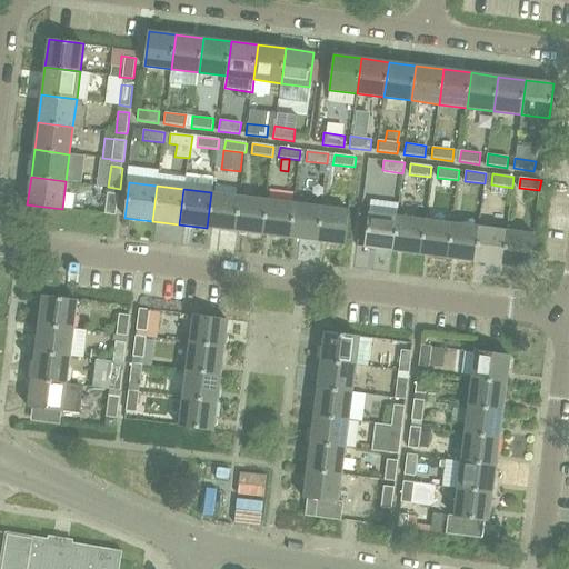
[(211,192),(207,228),(235,231),(239,196),(211,192)]
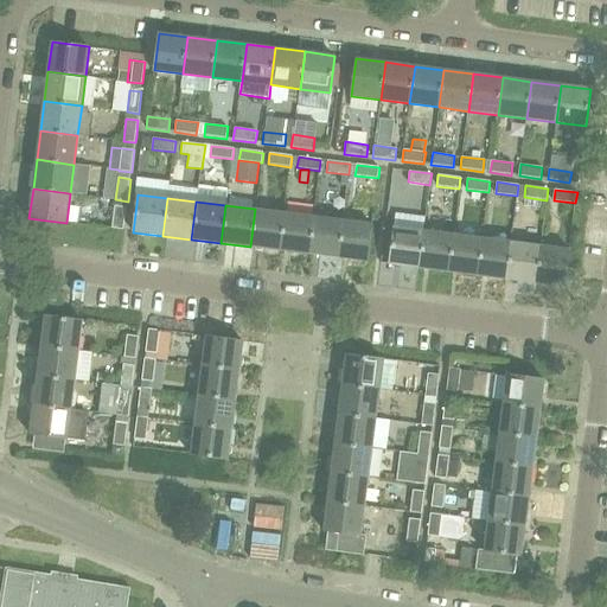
[(113,229),(123,230),(126,209),(115,206),(113,229)]
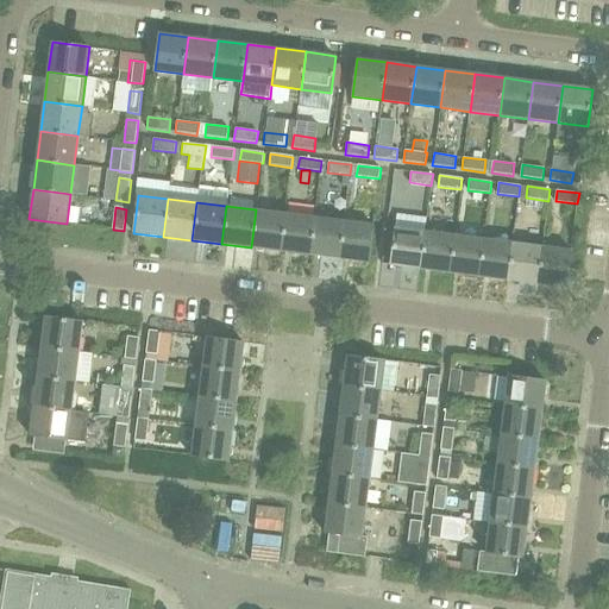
[(251,248),(281,251),(286,213),(256,209),(251,248)]
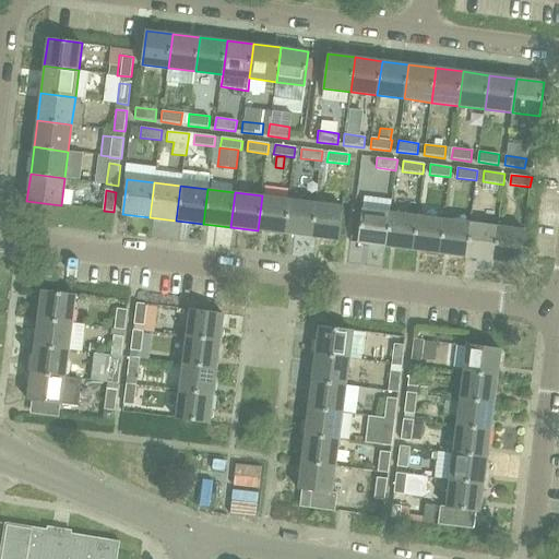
[(285,234),(289,199),(262,195),(258,230),(285,234)]
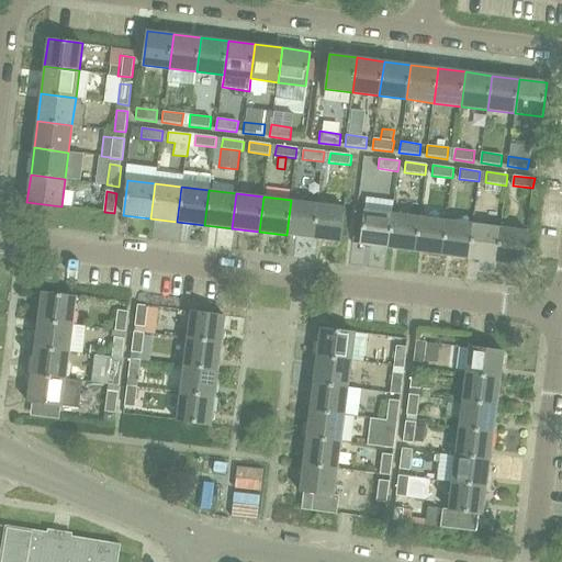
[(287,235),(314,238),(318,204),(291,200),(287,235)]
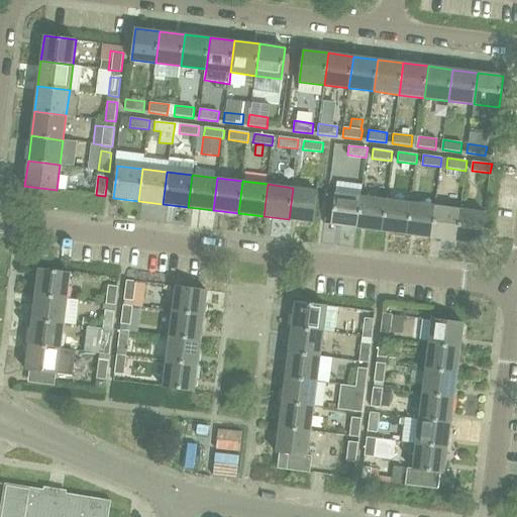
[(289,219),(314,223),(318,191),(293,188),(289,219)]
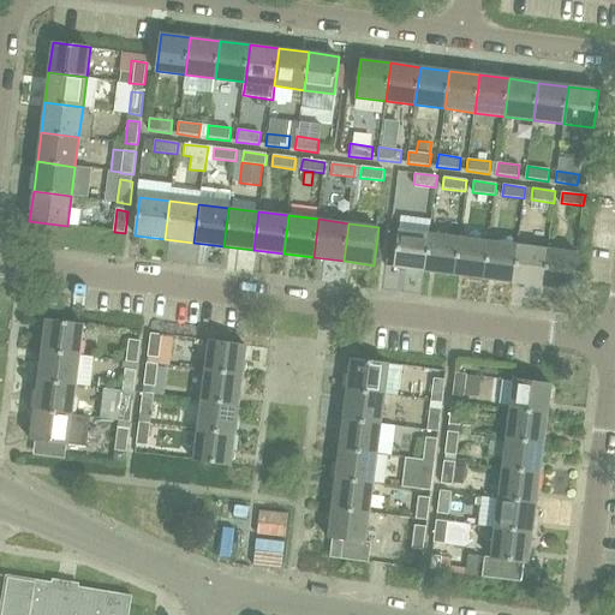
[(394,268),(424,272),(429,234),(399,230),(394,268)]
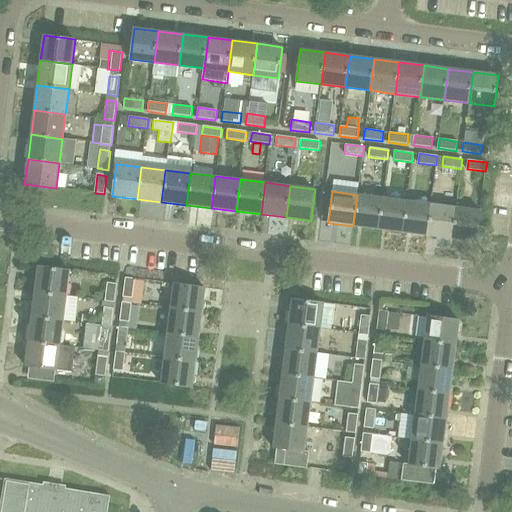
[(378,229),(382,198),(357,195),(353,226),(378,229)]
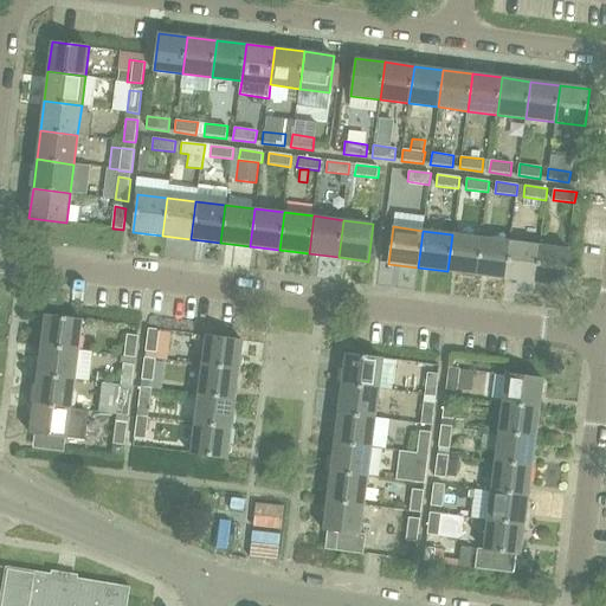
[(447,271),(477,275),(482,238),(452,234),(447,271)]
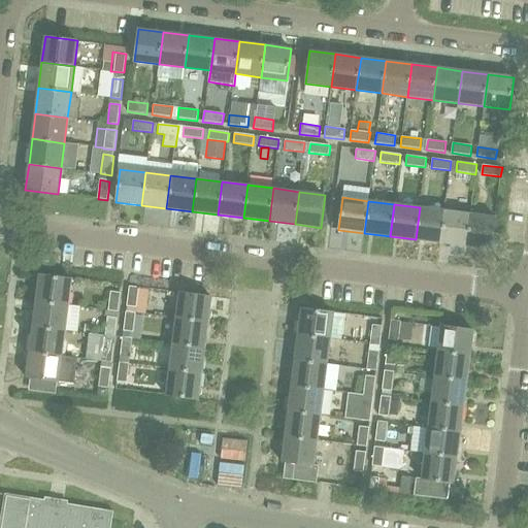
[(444,210),(420,207),(416,239),(440,243),(444,210)]
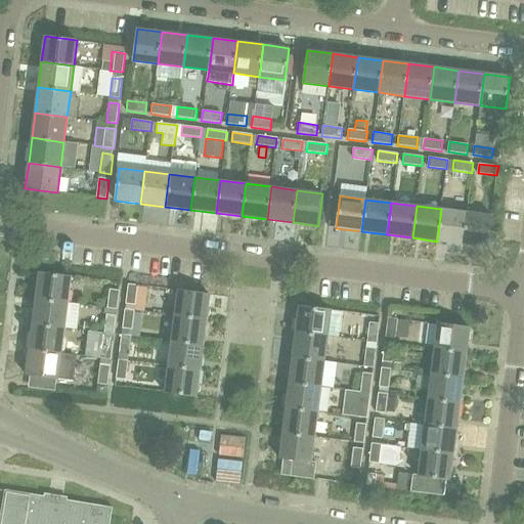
[(437,242),(463,245),(467,212),(441,209),(437,242)]
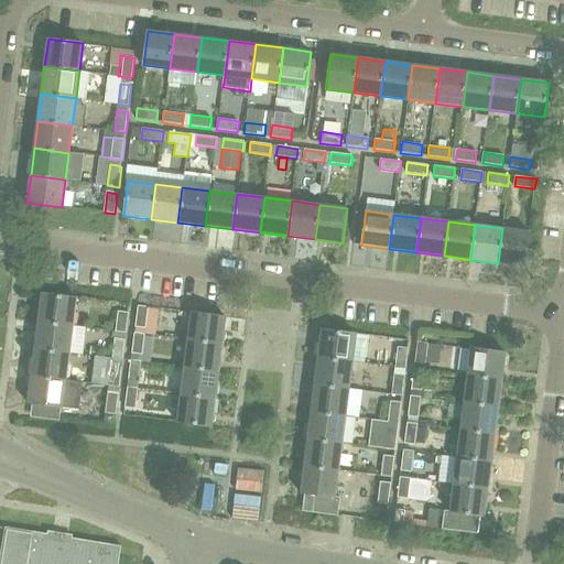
[(525,267),(530,231),(502,228),(498,263),(525,267)]
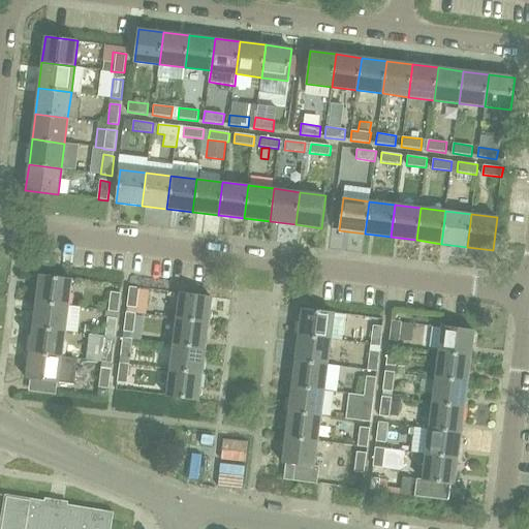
[(36,301),(68,305),(71,279),(39,276),(36,301)]
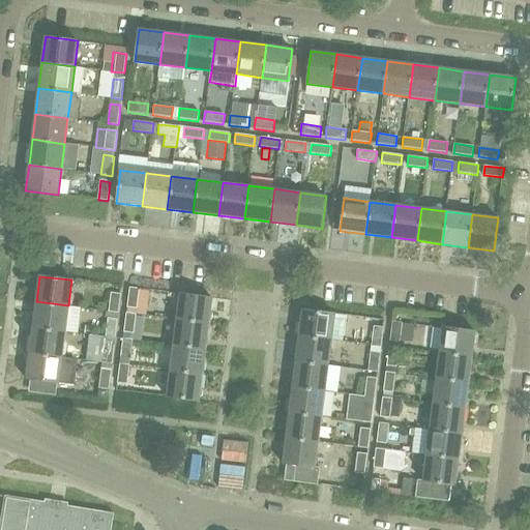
[(130,288),(128,306),(138,307),(140,289),(130,288)]
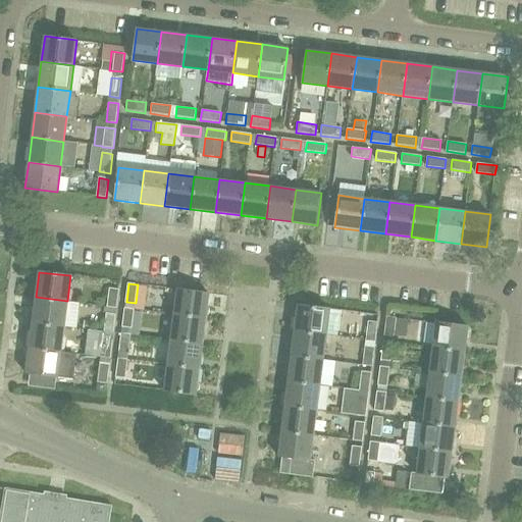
[(108,307),(117,308),(119,290),(110,289),(108,307)]
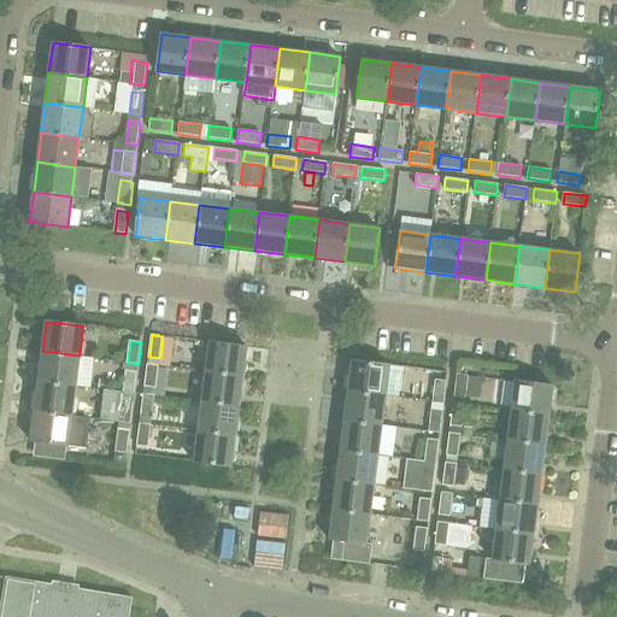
[(210,342),(205,372),(244,377),(247,347),(210,342)]
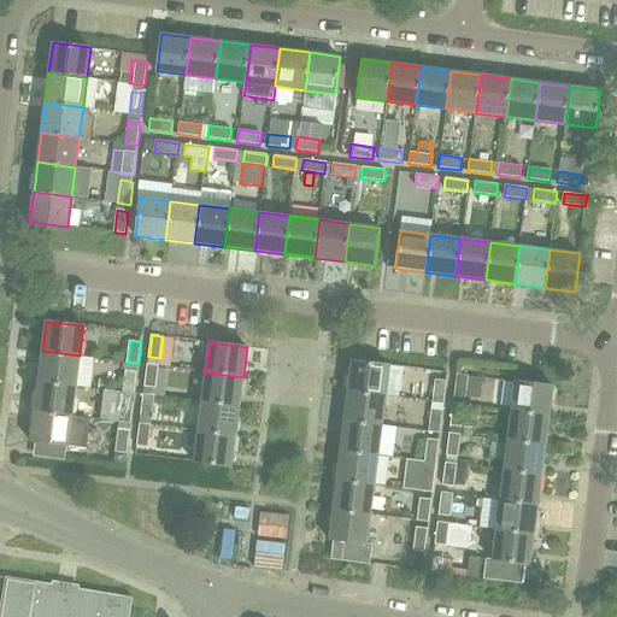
[(76,386),(80,356),(42,351),(39,381),(76,386)]
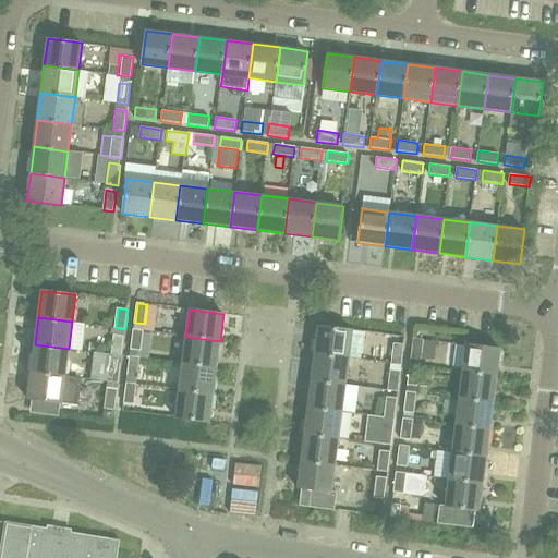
[(318,326),(315,353),(349,358),(352,330),(318,326)]
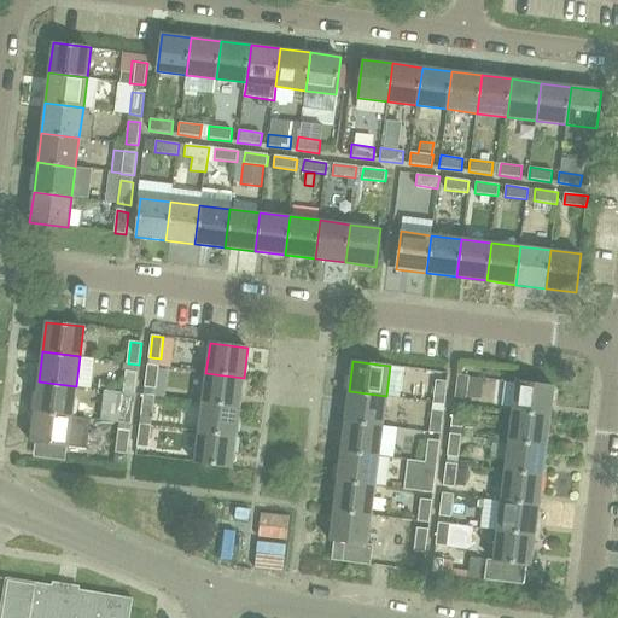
[(156,389),(158,368),(158,366),(149,365),(145,386),(156,389)]
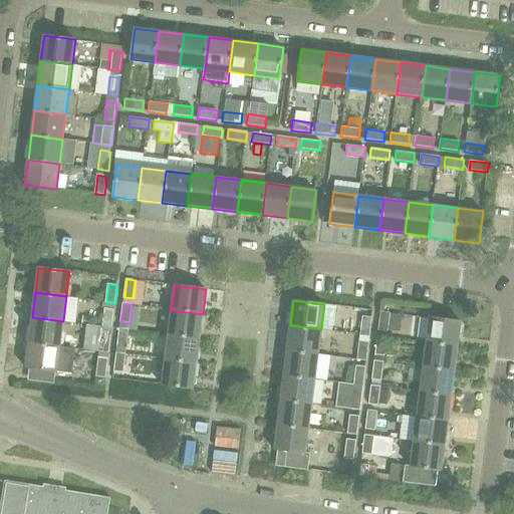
[(112,327),(114,309),(104,308),(101,326),(112,327)]
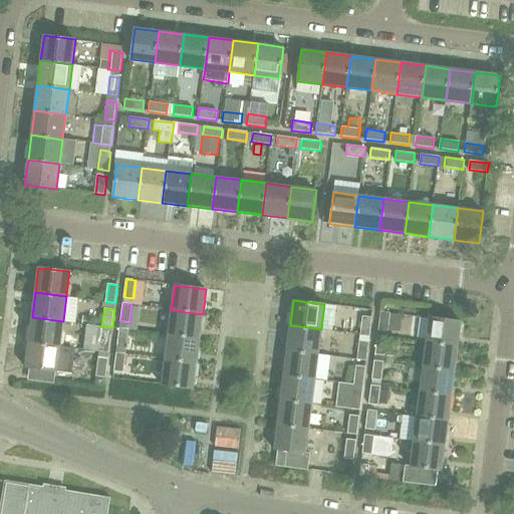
[(199,339),(203,314),(171,310),(168,335),(199,339)]
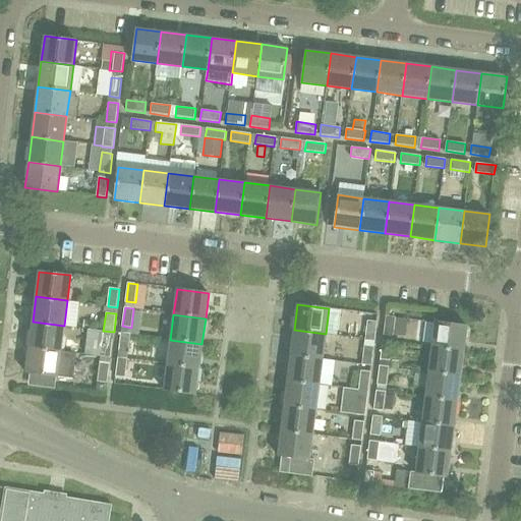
[(386,316),(384,335),(393,336),(396,317),(386,316)]
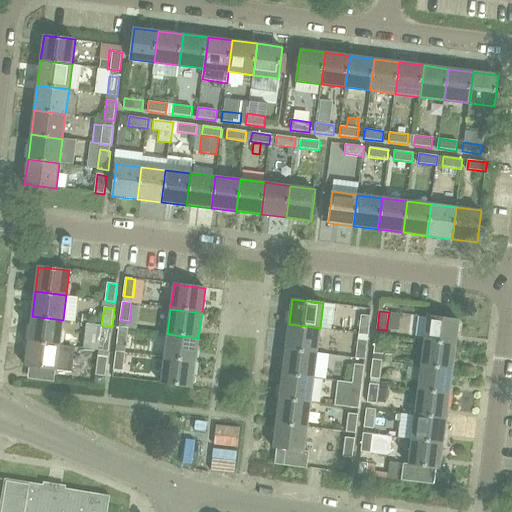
[(90,316),(83,315),(82,322),(89,323),(90,316)]
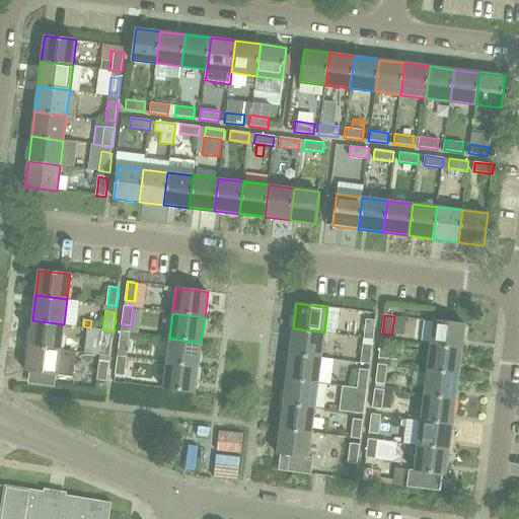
[(373,340),(376,320),(366,319),(364,339),(373,340)]
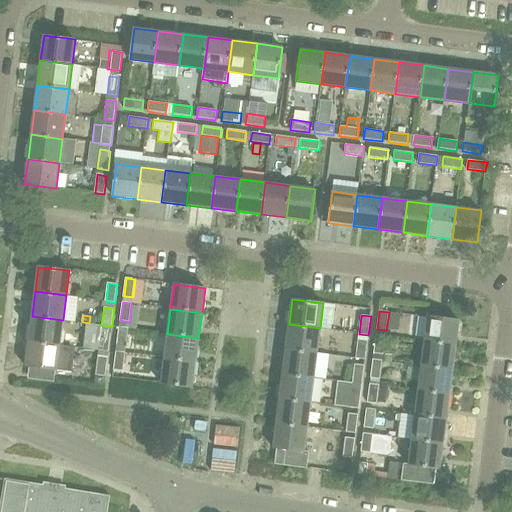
[(60,345),(63,320),(32,316),(29,341),(60,345)]
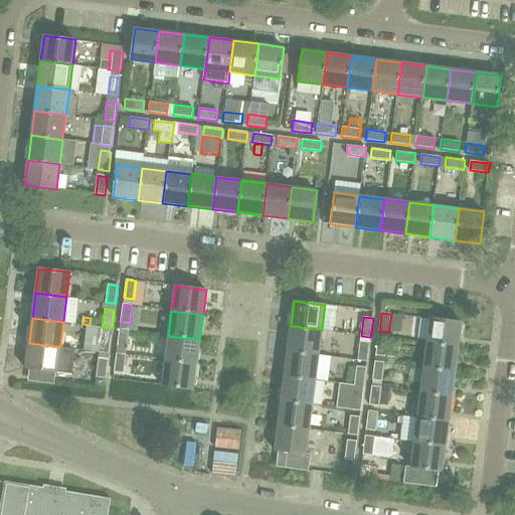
[(462,322),(454,321),(431,318),(426,343),(459,347),(462,322)]
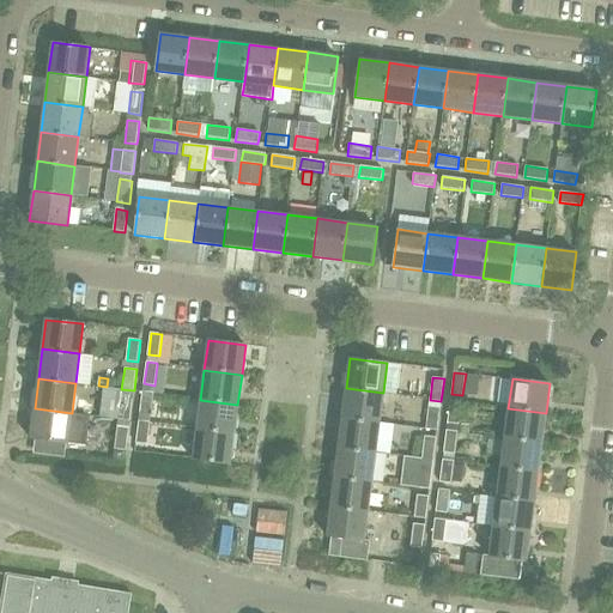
[(380,423),(383,393),(346,388),(343,418),(380,423)]
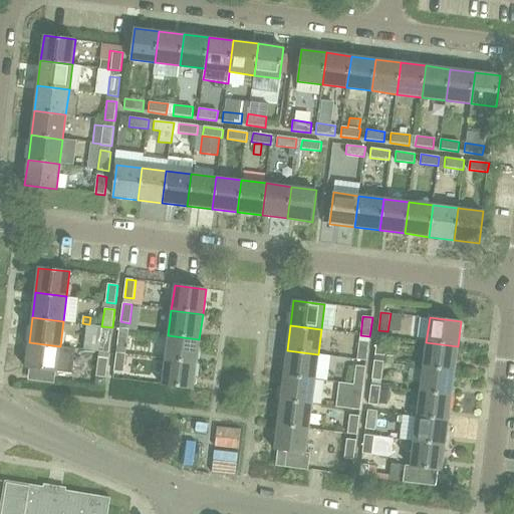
[(129,329),(119,328),(117,346),(126,347),(129,329)]
